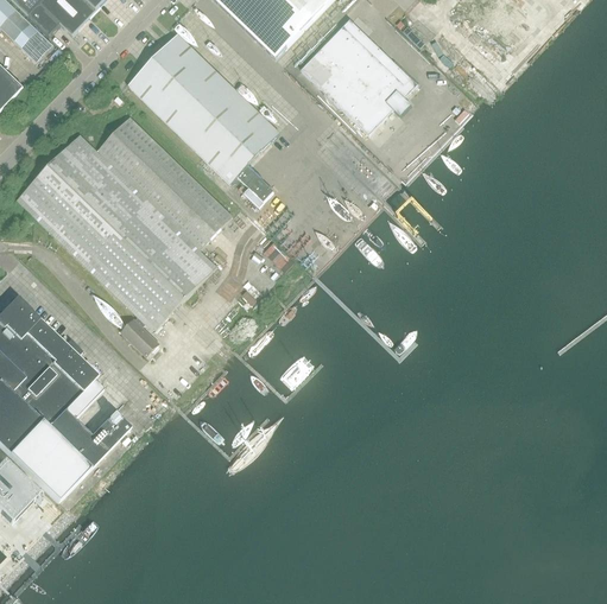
[(0,0),(0,26),(37,62),(54,44),(6,0),(0,0)]
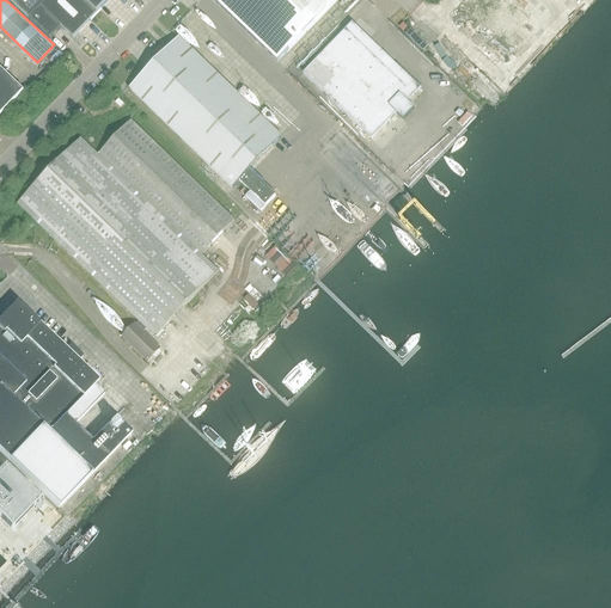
[(72,36),(107,0),(11,0),(49,36),(60,25),(72,36)]
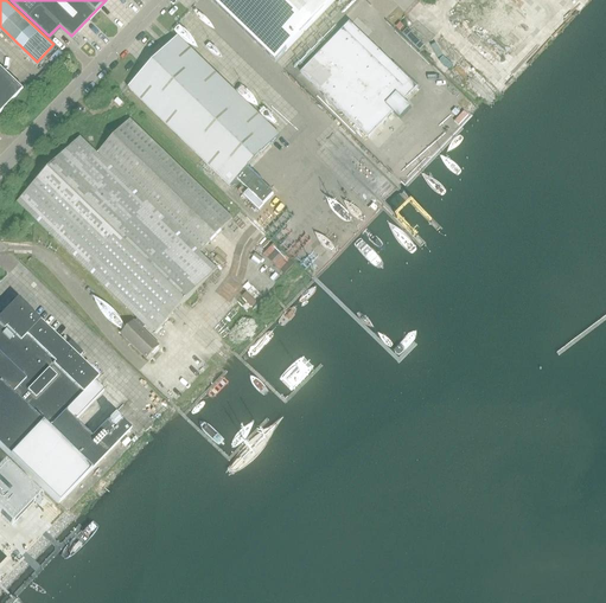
[(103,7),(116,17),(123,7),(114,0),(109,0),(103,7)]
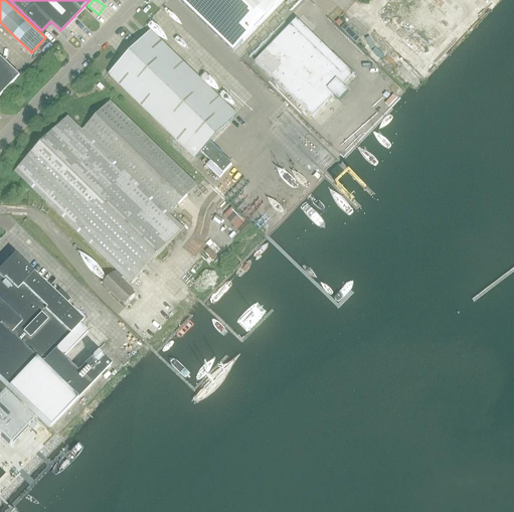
[(233,49),(281,0),(182,0),(233,49)]
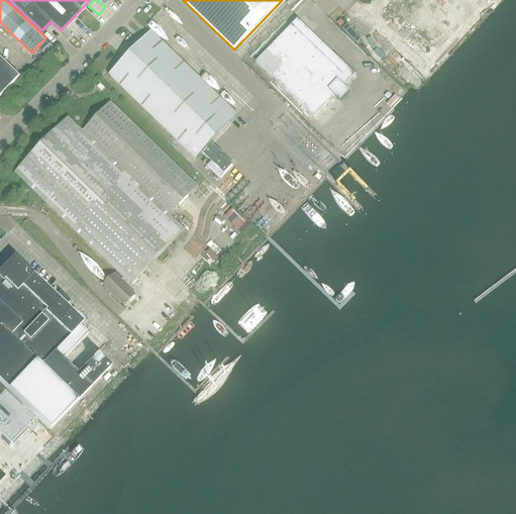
[(340,15),(336,20),(341,24),(340,25),(350,34),(355,28),(340,15)]
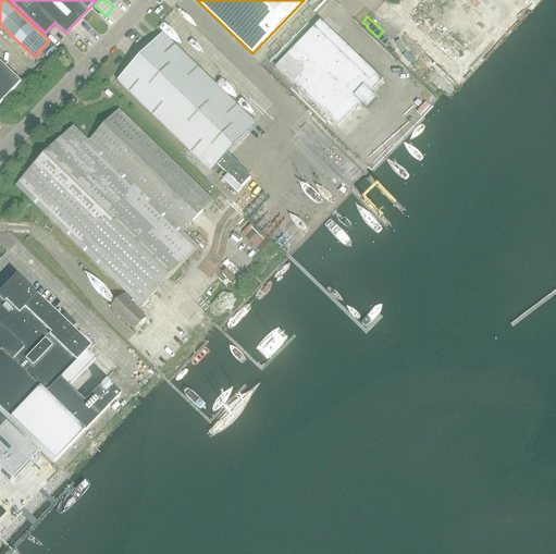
[(370,89),(382,77),(320,17),(313,24),(275,63),(337,123),(354,106),(359,100),(366,106),(377,96),(370,89)]
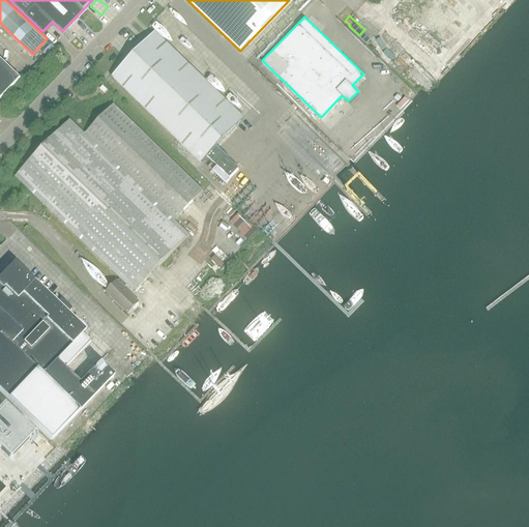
[(154,29),(111,74),(106,80),(195,166),(200,159),(206,153),(215,144),(243,115),(154,29)]
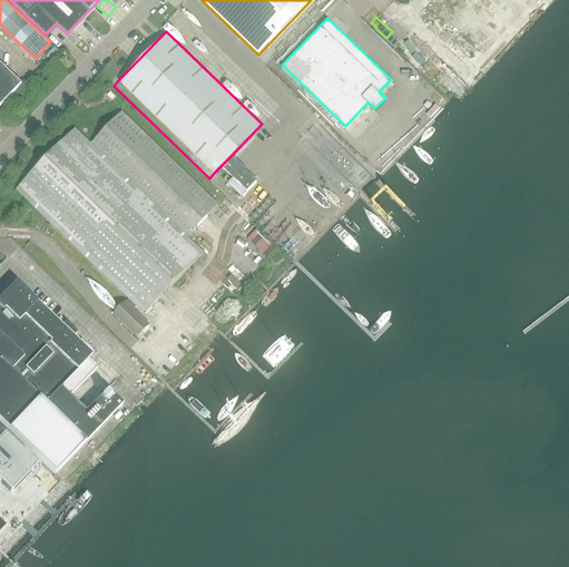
[(450,61),(443,69),(453,78),(471,59),(452,42),(441,54),(450,61)]
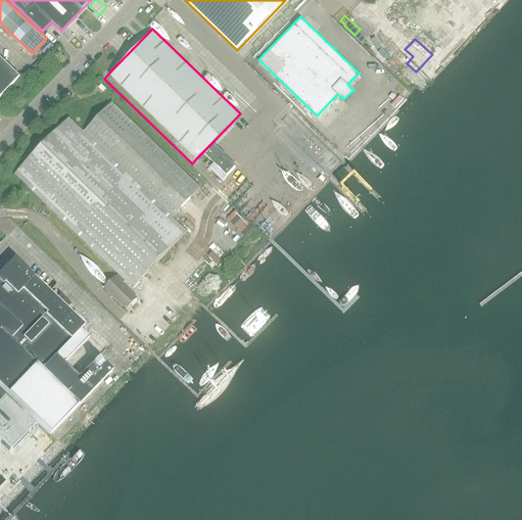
[(0,95),(19,76),(0,55),(0,95)]
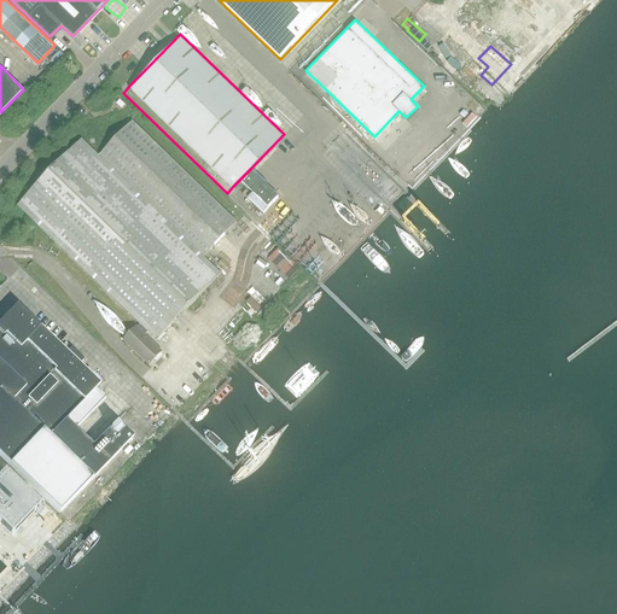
[(446,80),(459,92),(464,86),(450,74),(446,80)]
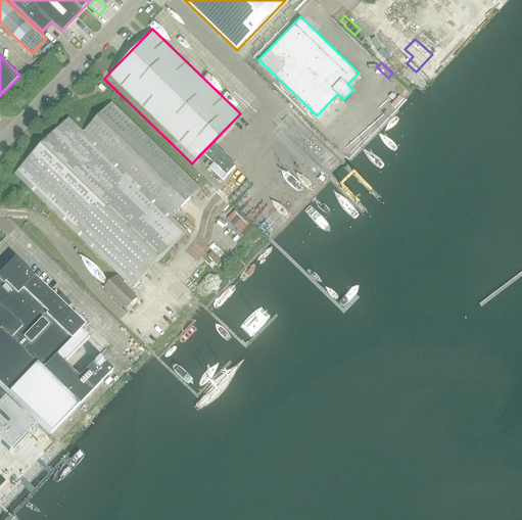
[(68,115),(14,172),(117,272),(115,275),(115,274),(104,285),(126,306),(137,295),(123,281),(125,279),(132,286),(156,261),(160,266),(169,257),(163,253),(187,230),(172,215),(200,186),(111,100),(83,130),(68,115)]
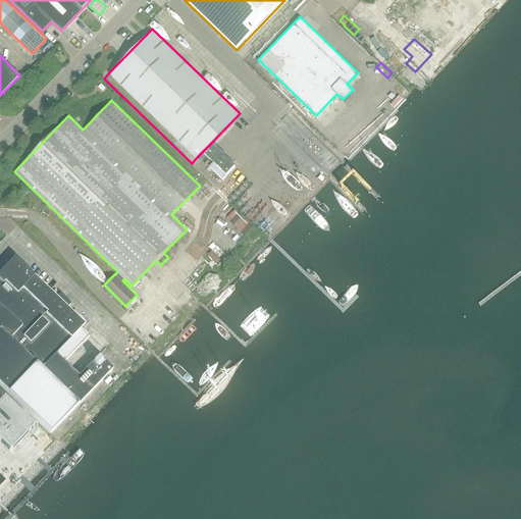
[(377,130),(382,124),(369,110),(363,115),(377,130)]
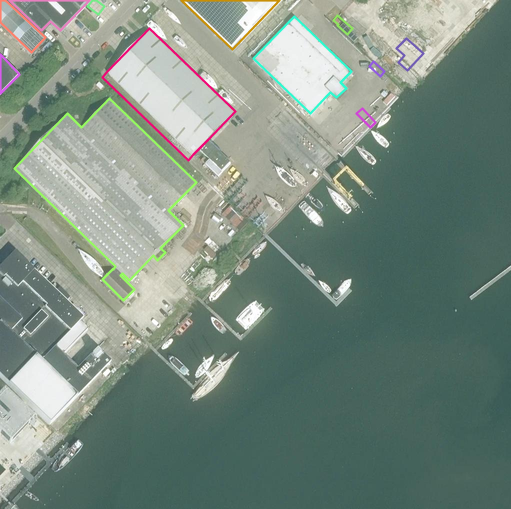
[(332,123),(324,135),(314,129),(305,143),(330,159),(339,145),(337,144),(345,131),(332,123)]
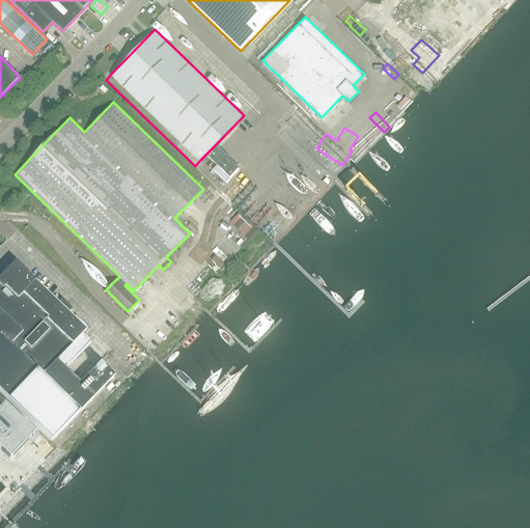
[(239,167),(216,144),(206,154),(217,164),(213,169),(225,182),(230,176),(229,176),(239,167)]
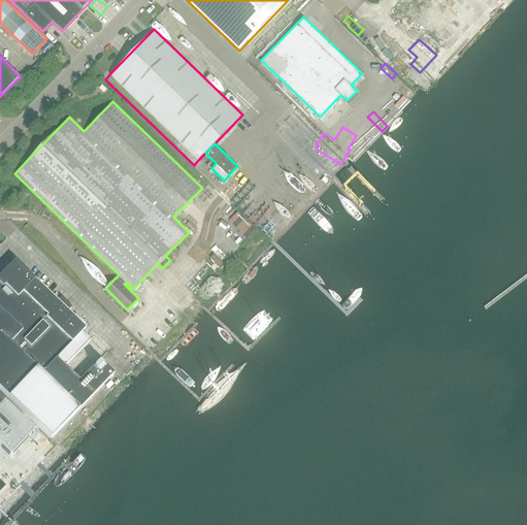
[(212,189),(207,194),(223,208),(228,203),(212,189)]
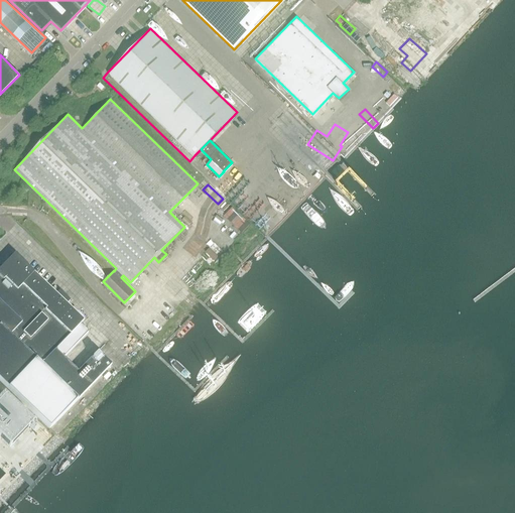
[(232,204),(222,214),(239,232),(249,222),(232,204)]
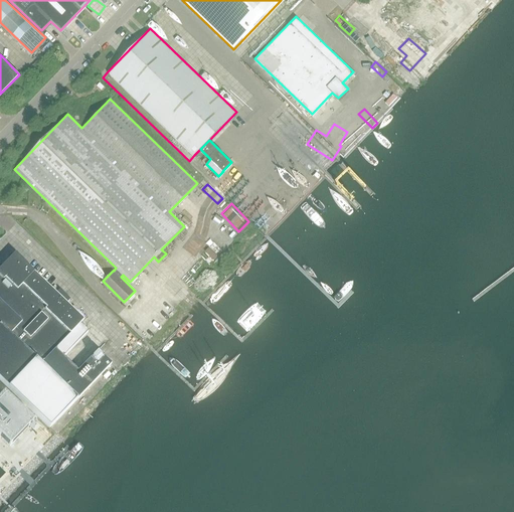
[(208,246),(215,251),(218,247),(212,242),(208,246)]
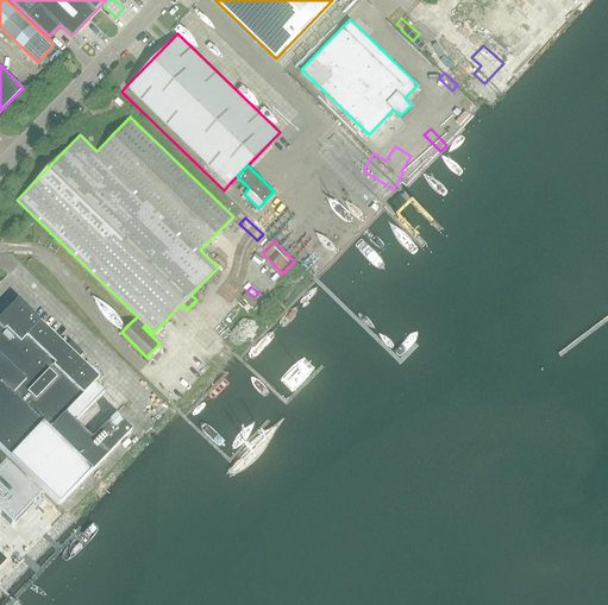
[(251,303),(255,298),(245,291),(242,296),(251,303)]
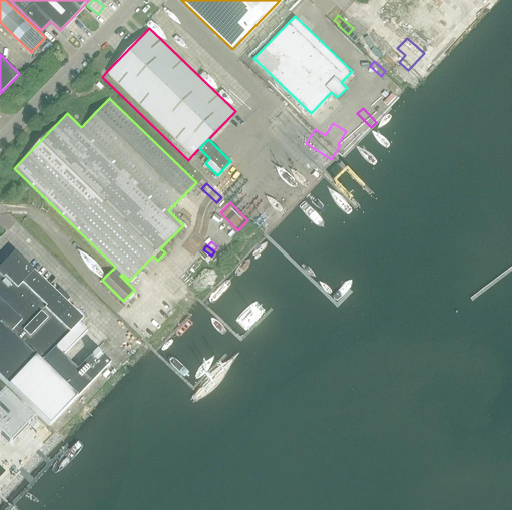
[(0,377),(49,424),(110,360),(96,347),(76,368),(62,354),(87,328),(78,320),(82,317),(65,300),(69,296),(58,286),(54,290),(13,250),(0,265),(0,377)]
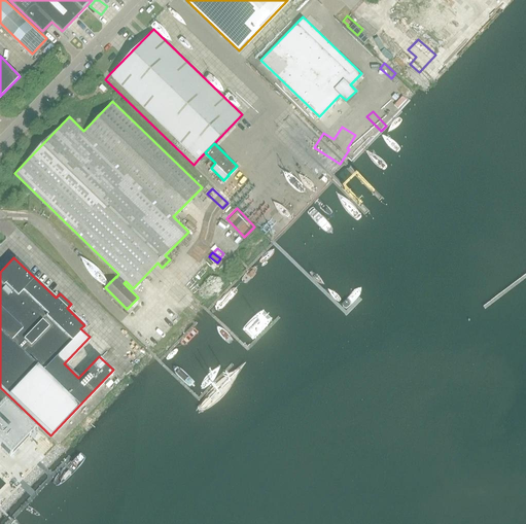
[(2,400),(0,403),(0,445),(8,454),(32,429),(2,400)]
